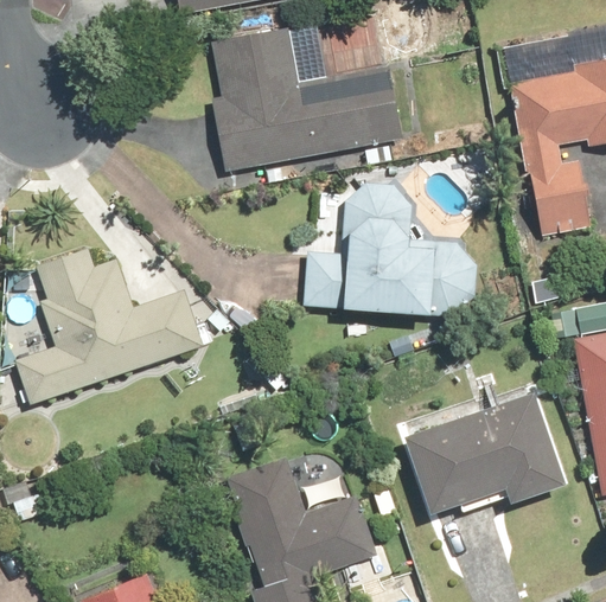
[(168,0),(172,17),(263,0),(168,0)]
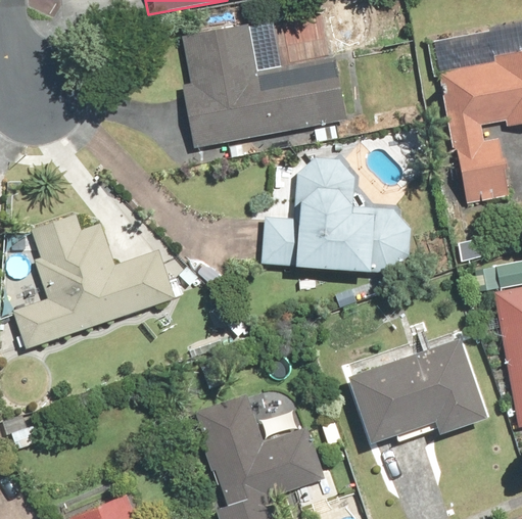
[(175,34),(194,150),(352,125),(341,55),(259,68),(251,21),(175,34)]
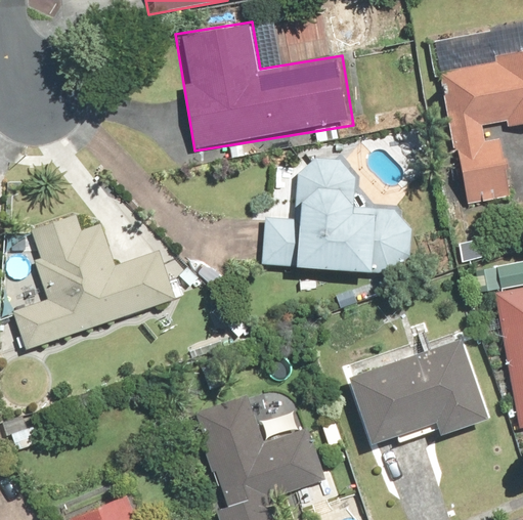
[(522,128),(522,46),(496,52),(497,59),(439,70),(464,206),(512,197),(500,133),(522,128)]
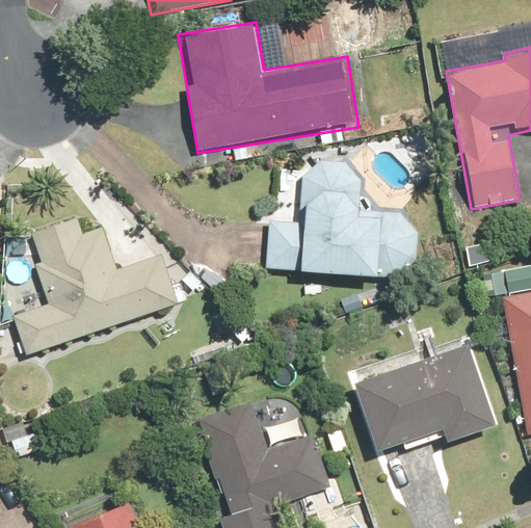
[(269,215),(266,270),(424,279),(427,214),(365,210),(367,163),(313,161),(310,217),(269,215)]
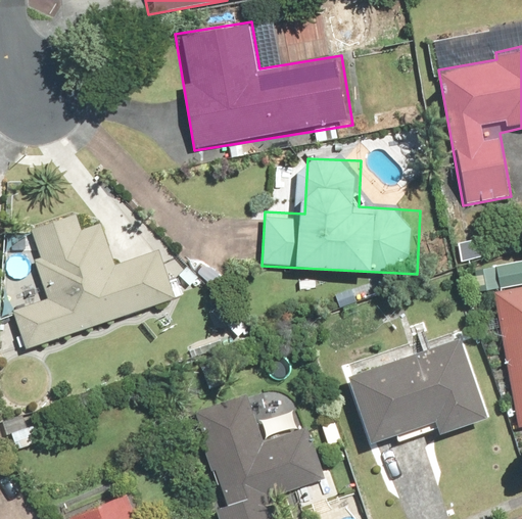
[(107,268),(93,226),(73,233),(67,218),(24,232),(34,261),(27,264),(40,301),(4,314),(17,350),(24,348),(77,330),(86,327),(168,298),(151,252),(107,268)]
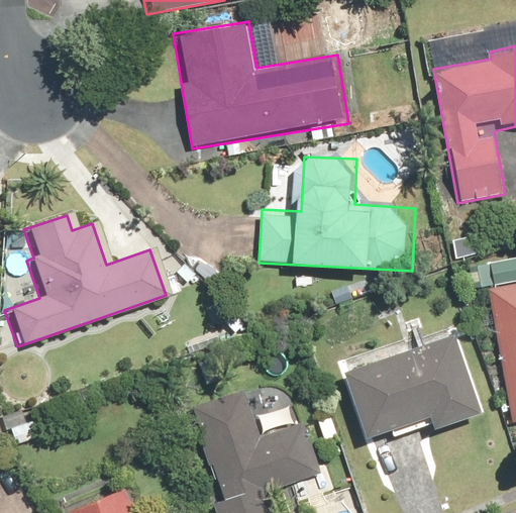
[(515,286),(488,292),(514,423),(515,422),(515,286)]
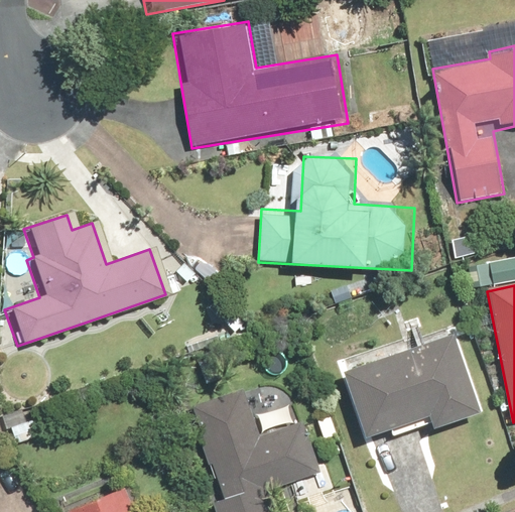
[(469,330),(346,373),(374,452),(496,409),(469,330)]
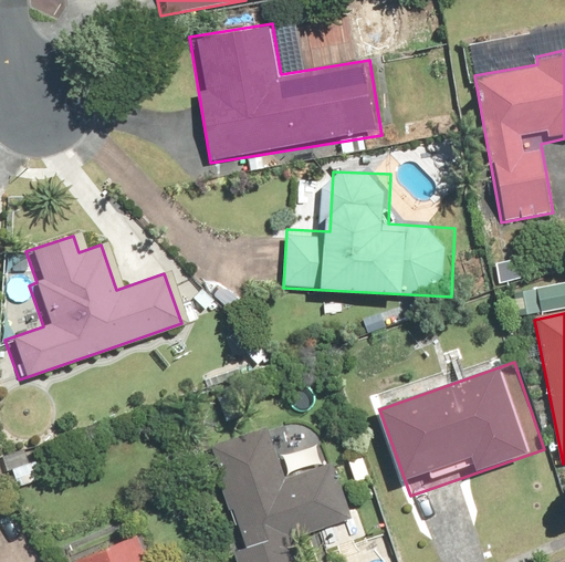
[(230,553),(233,561),(299,561),(292,543),(361,521),(335,446),(291,460),(280,428),(213,450),(246,548),(230,553)]
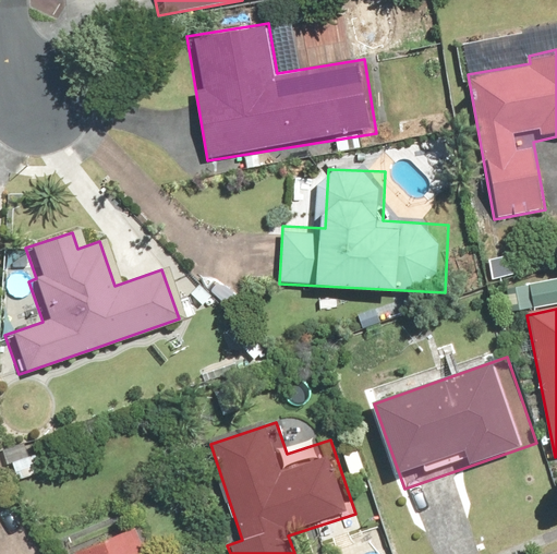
[(5,465),(12,482),(35,474),(29,458),(25,459),(20,444),(0,450),(0,467),(5,465)]
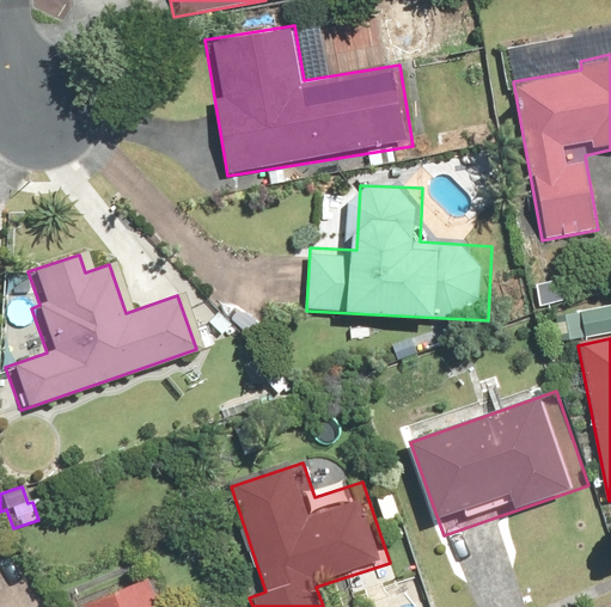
[(151,606),(141,581),(79,606),(151,606)]
